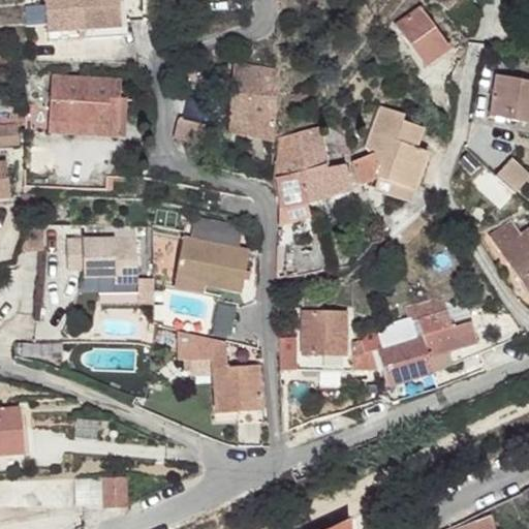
[(124,0),(48,0),(51,43),(126,40),(124,0)]
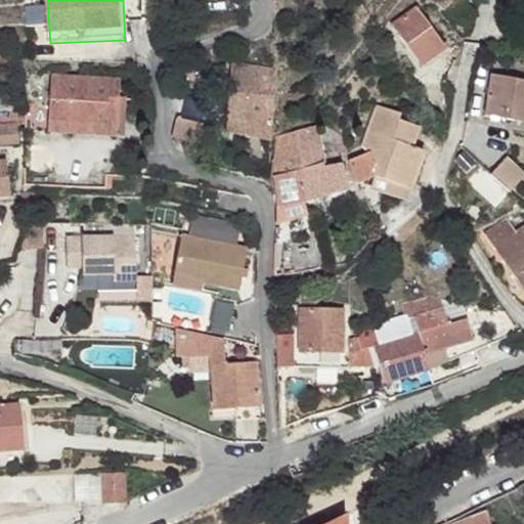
[(446,0),(440,6),(455,19),(471,2),(469,0),(446,0)]
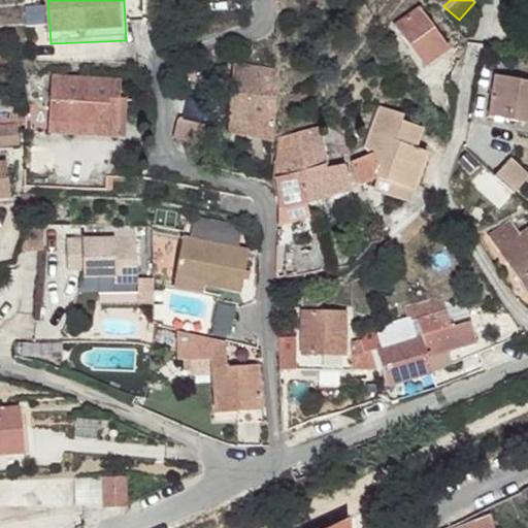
[(422,12),(399,33),(433,72),(457,53),(422,12)]
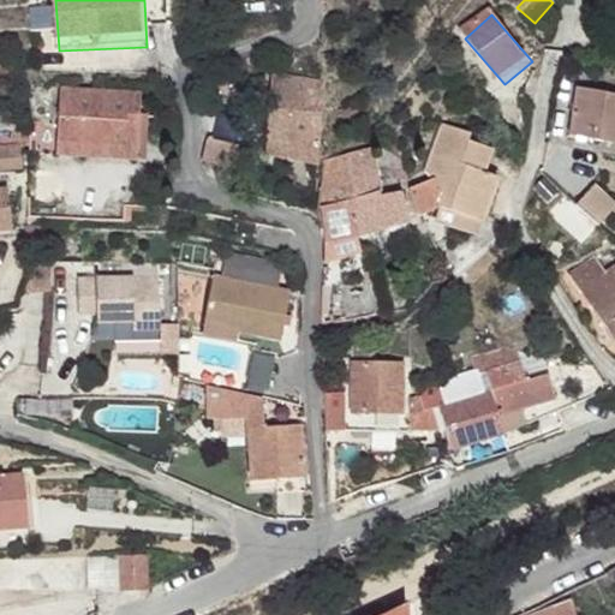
[(323,81),(268,81),(268,162),(322,165),(322,161),(323,81)]
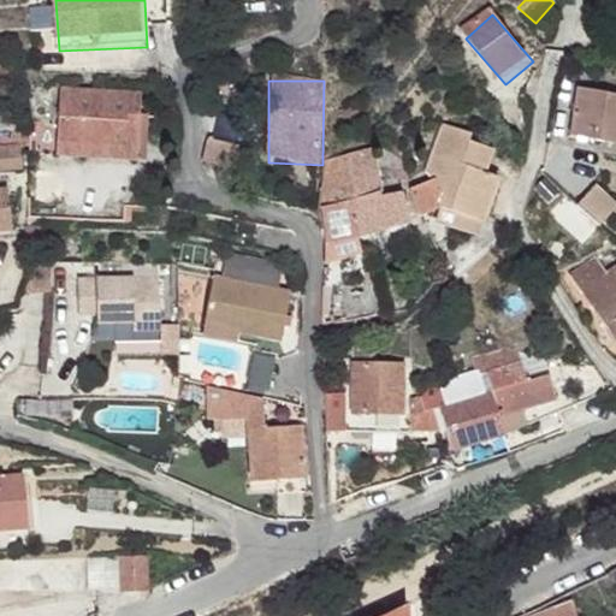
[(584,81),(579,129),(615,135),(615,87),(612,86),(584,81)]
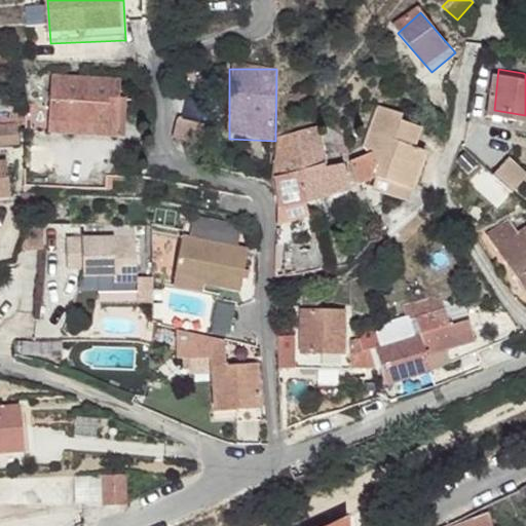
[(132,83),(63,77),(58,121),(116,127),(120,101),(130,102),(132,83)]
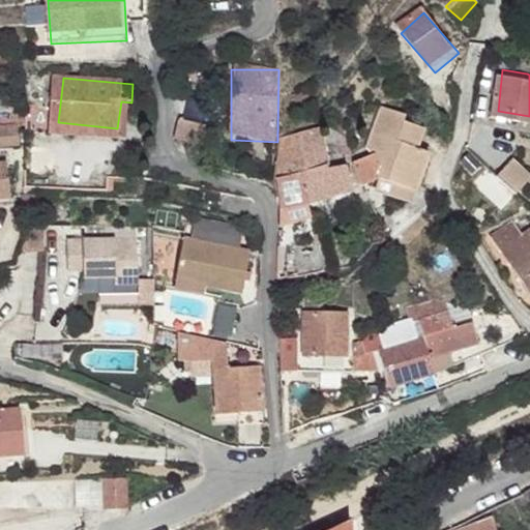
[(117,128),(58,122),(58,133),(127,139),(131,102),(121,101),(117,128)]
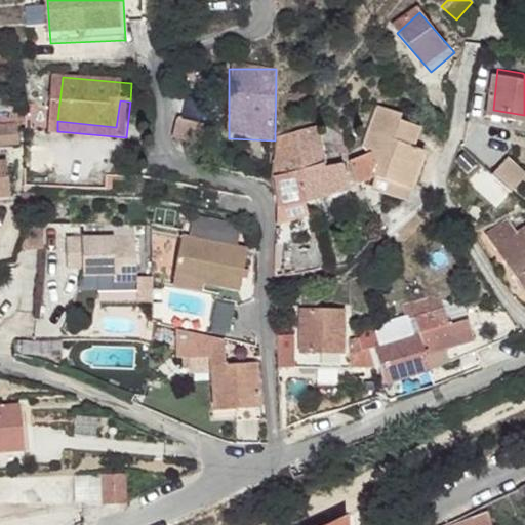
[(363,146),(367,153),(375,155),(375,186),(411,200),(431,155),(418,150),(422,129),(403,121),(401,115),(378,107),(363,146)]
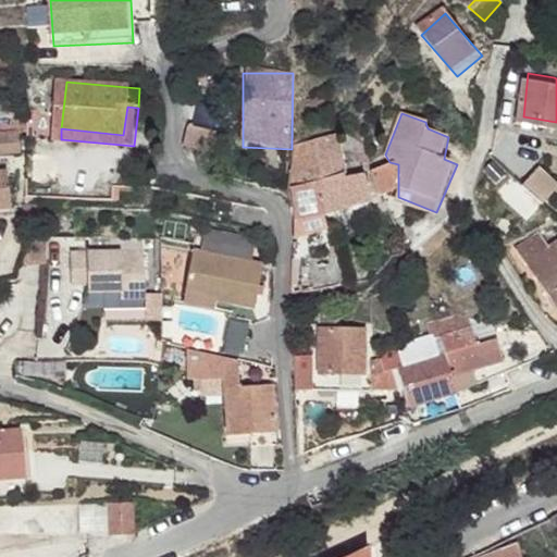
[(31,118),(17,119),(19,134),(24,134),(31,134),(31,118)]
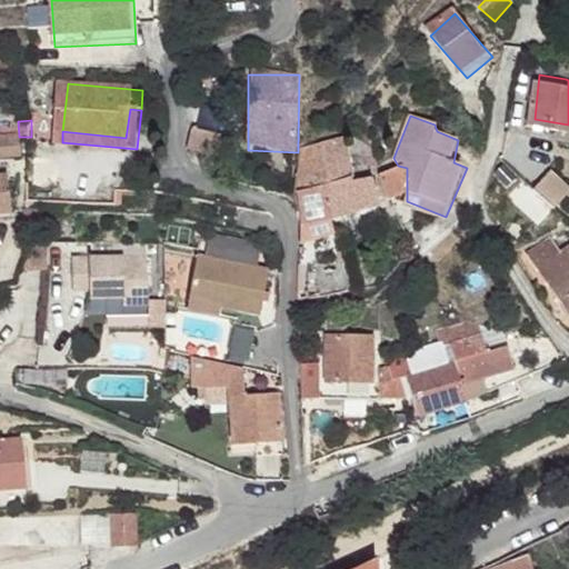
[(198,120),(189,146),(220,155),(227,129),(198,120)]
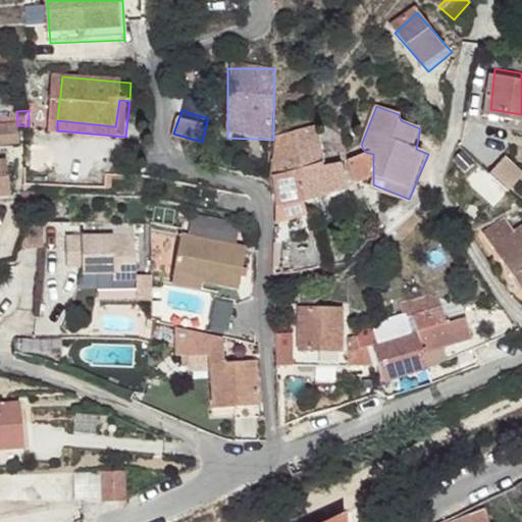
[(17,125),(0,125),(0,143),(22,141),(22,125),(17,125)]
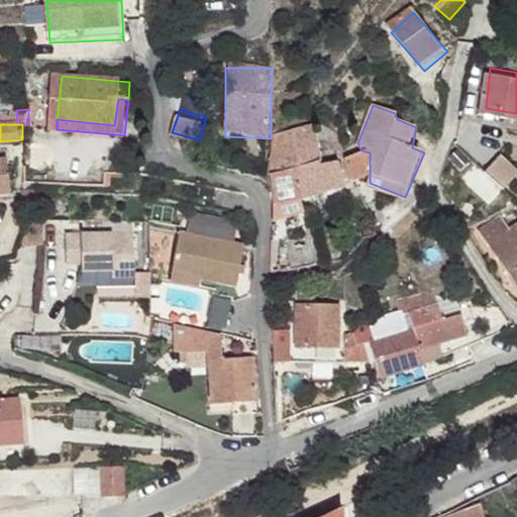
[(316,125),(277,134),(272,174),(297,167),(306,199),(348,188),(340,160),(334,137),(320,141),(316,125)]
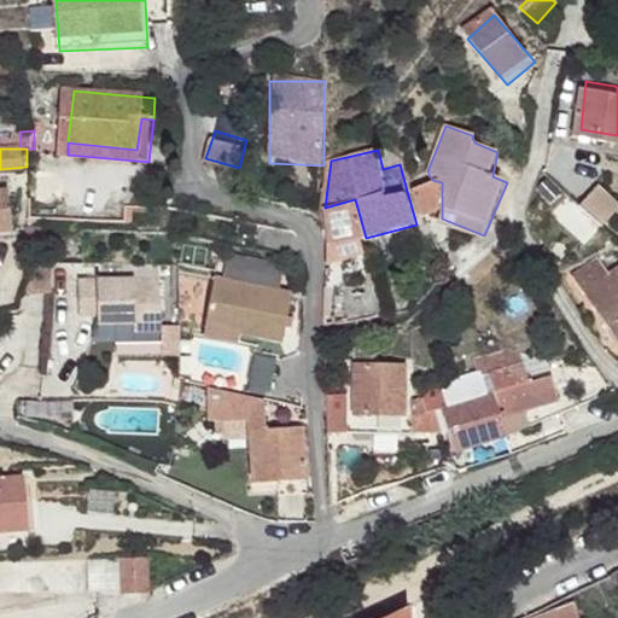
[(432,180),(407,191),(417,225),(442,219),(442,182),(432,180)]
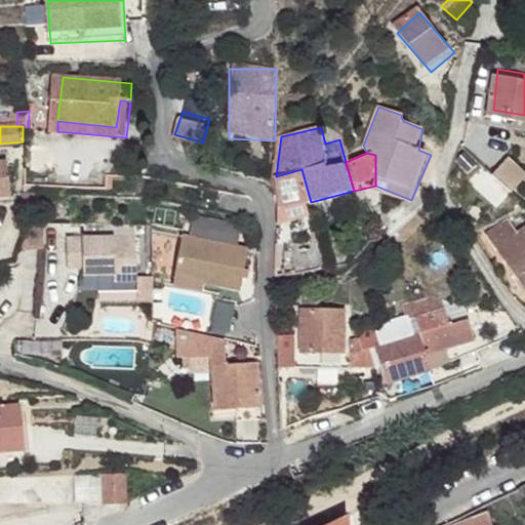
[(490,170),(510,190),(524,174),(524,171),(507,154),(490,170)]
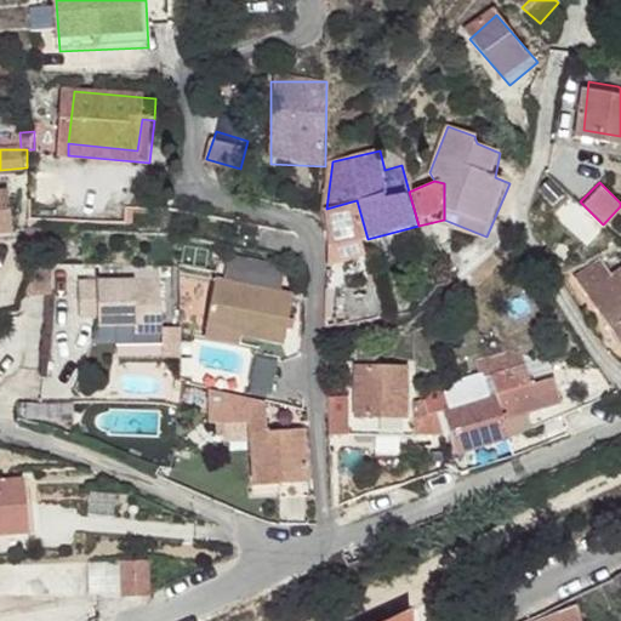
[(11,191),(0,191),(0,231),(15,228),(11,191)]
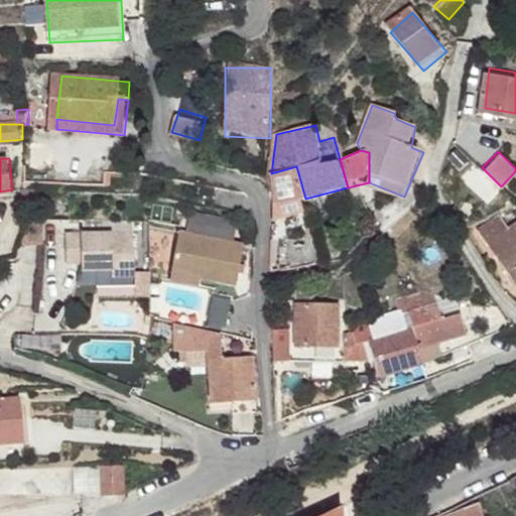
[(296,166),(271,173),(280,206),(305,199),(296,166)]
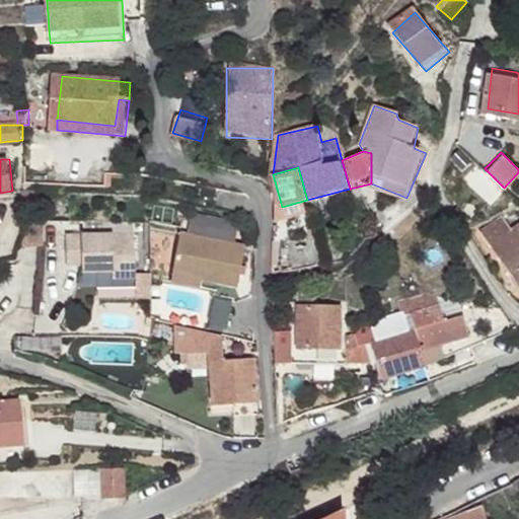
[(504,214),(482,228),(490,241),(513,227),(504,214)]
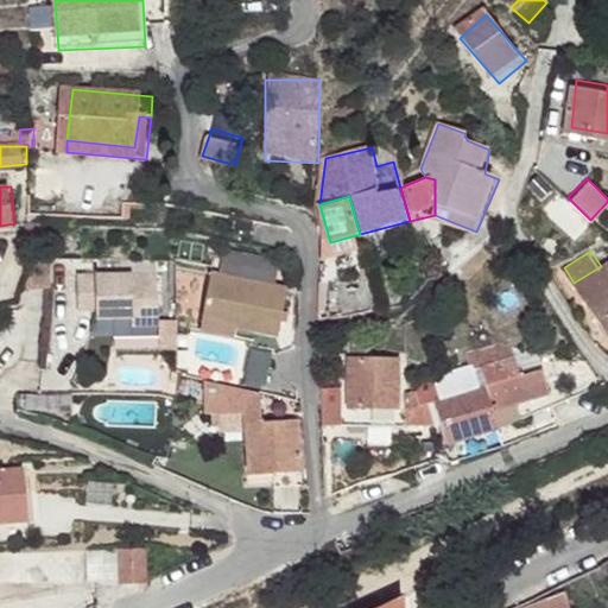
[(607,260),(601,266),(574,283),(607,331),(607,260)]
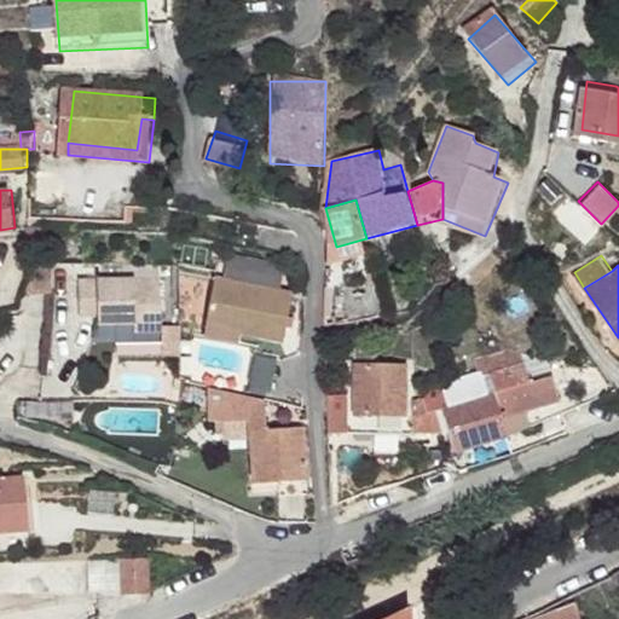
[(102,277),(79,278),(80,314),(98,313),(98,323),(117,323),(134,322),(134,330),(162,329),(161,276),(117,277),(102,277)]
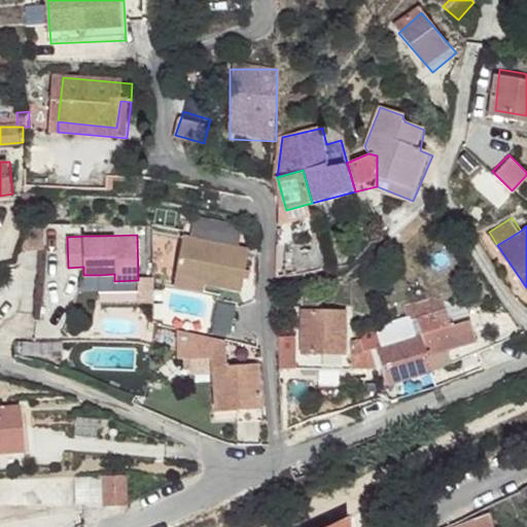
[(248,249),(182,235),(174,273),(204,280),(204,283),(240,291),(248,249)]
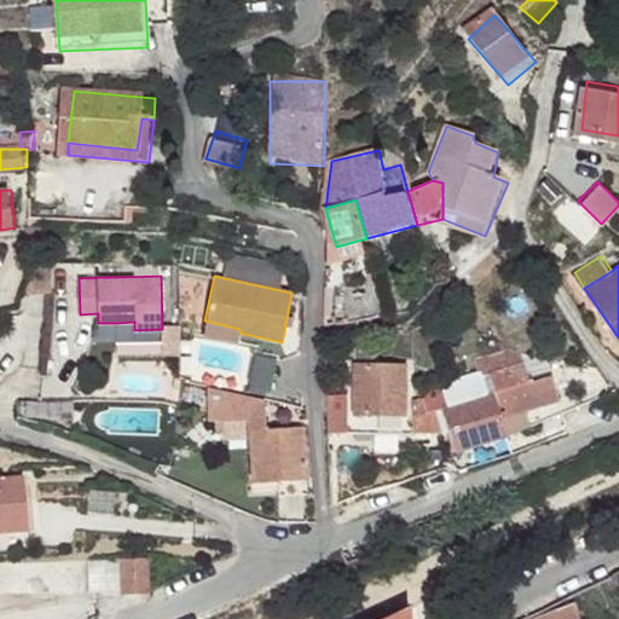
[(329,311),(331,328),(388,318),(380,288),(350,295),(351,306),(329,311)]
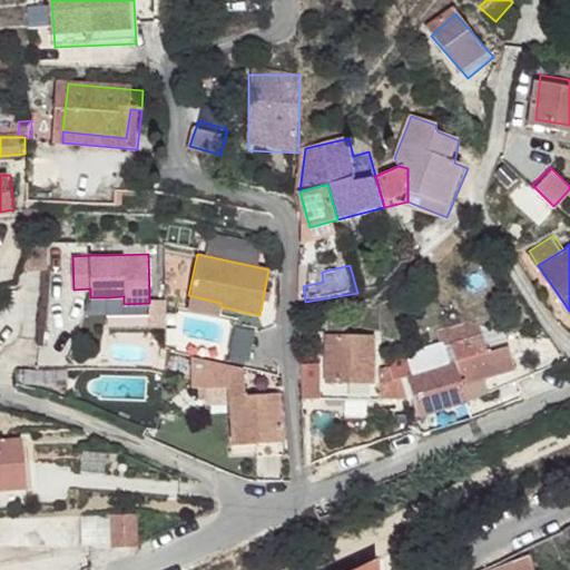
[(220,303),(188,295),(186,306),(218,314),(220,306),(220,303)]
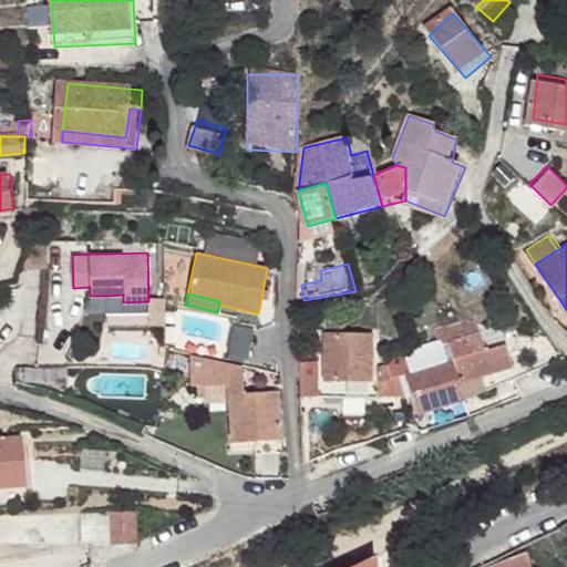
[(123,302),(123,295),(107,296),(107,313),(148,311),(148,301),(123,302)]
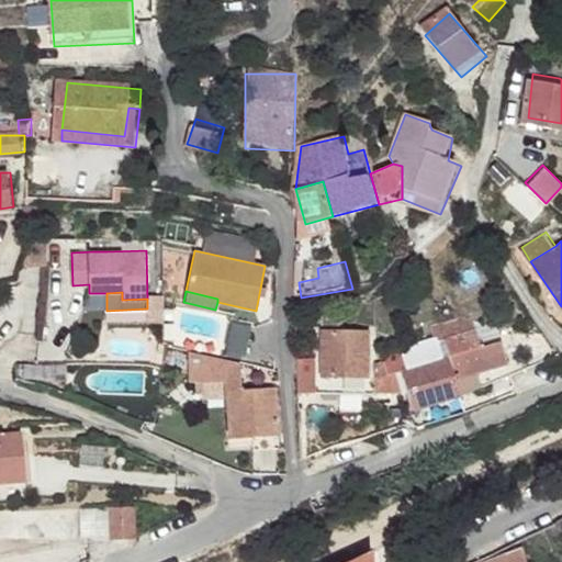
[(435,328),(444,357),(453,353),(456,366),(498,352),(497,349),(504,347),(502,339),(481,345),(470,319),(435,328)]
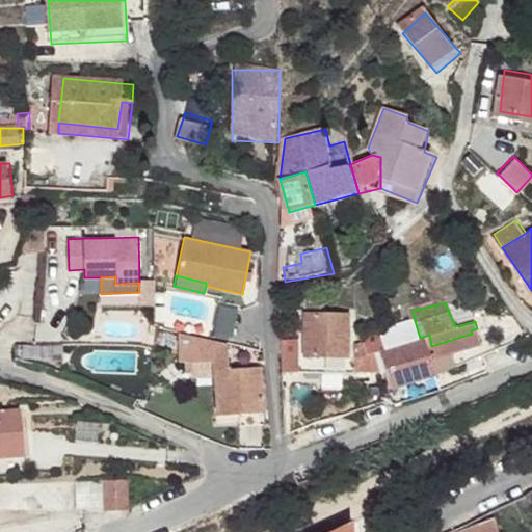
[(345,315),(306,314),(304,340),(304,354),(347,355),(345,315)]
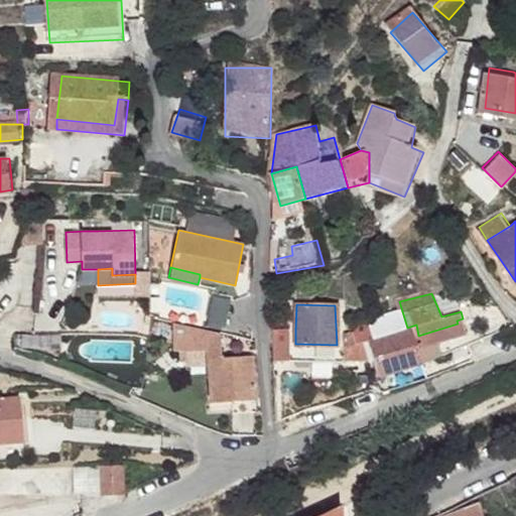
[(222,320),(173,312),(175,342),(186,340),(210,337),(211,344),(224,343),(222,320)]
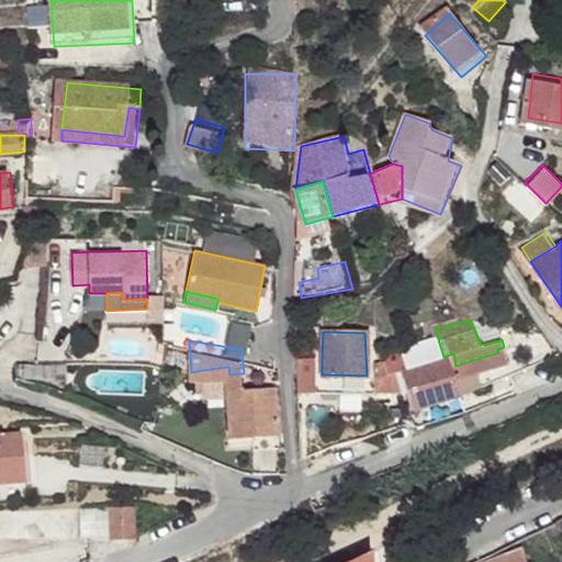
[(498,352),(456,366),(460,377),(508,363),(504,347),(497,349),(498,352)]
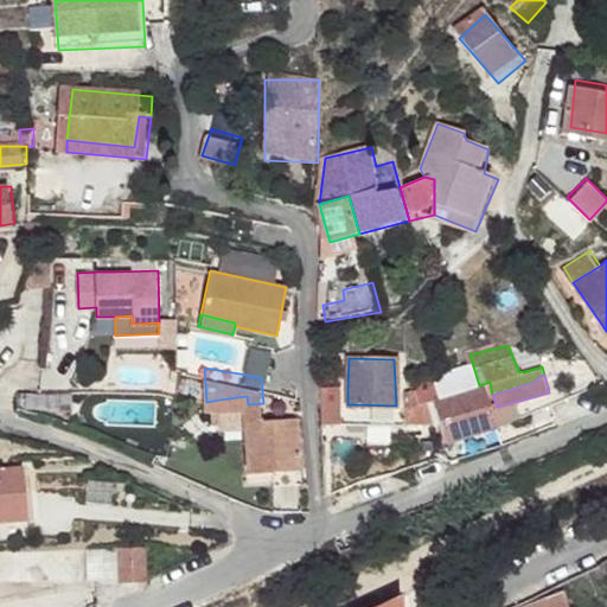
[(479,385),(433,398),(446,441),(500,426),(497,407),(492,395),(490,382),(479,385)]
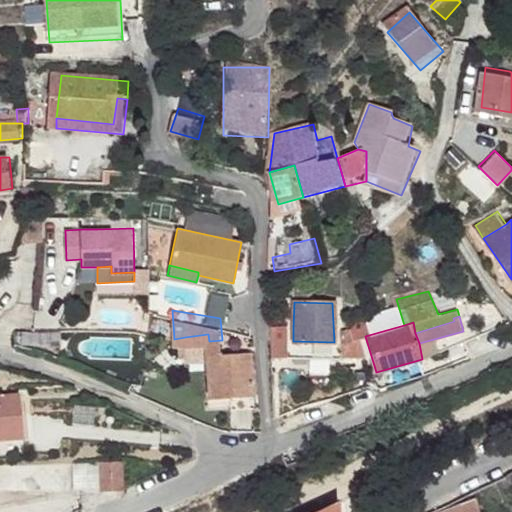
[(334,342),(293,341),(293,327),(286,327),(287,344),(279,343),(279,352),(292,352),(292,356),(341,356),(341,342),(334,342)]
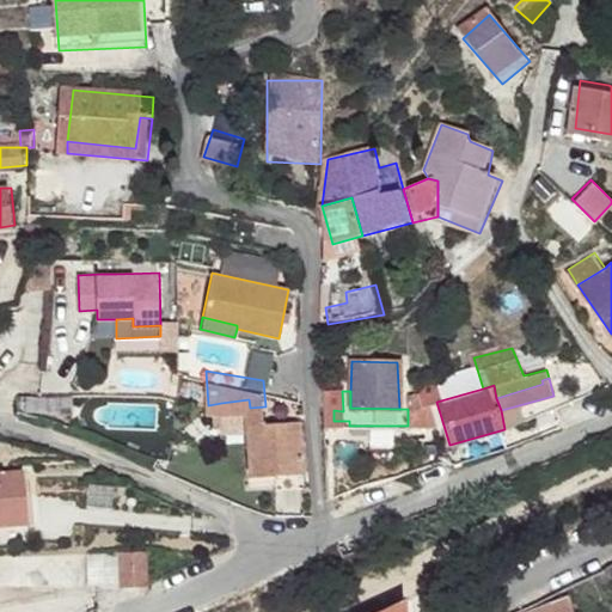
[(554,396),(501,410),(505,429),(558,409),(554,396)]
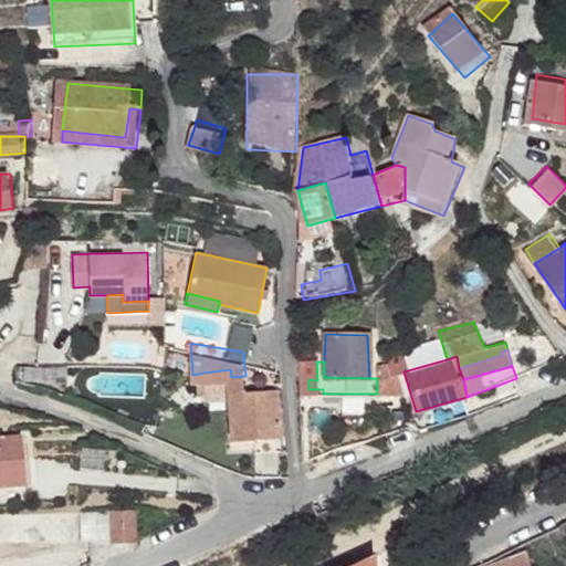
[(230,369),(205,373),(207,387),(231,384),(231,377),(230,369)]
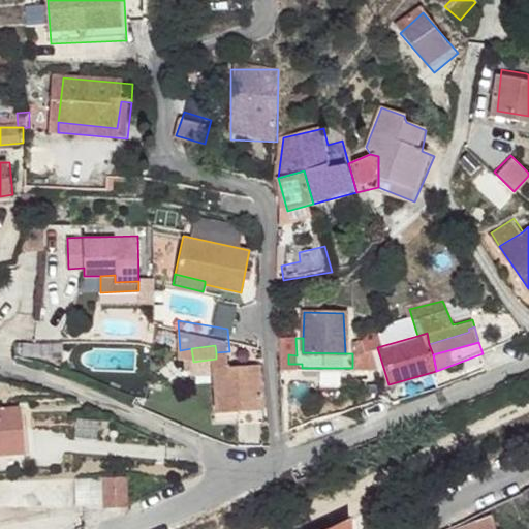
[(216,352),(216,359),(221,400),(241,397),(267,394),(261,347),(229,351),(216,352)]
